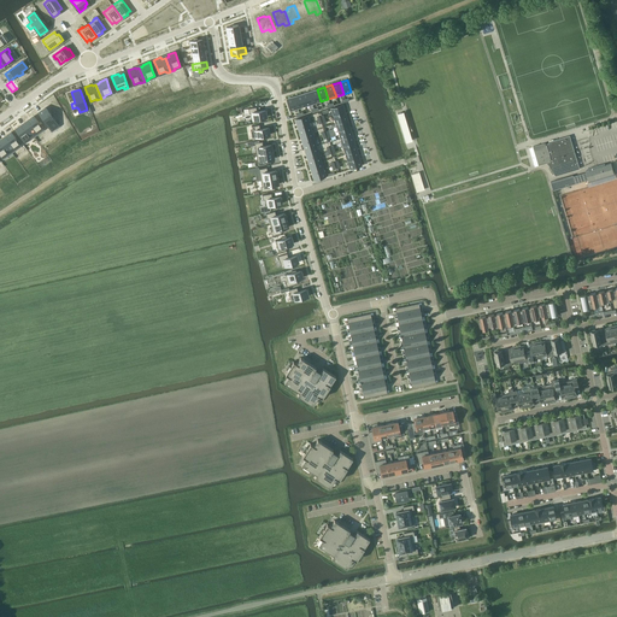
[(317,89),(310,92),(313,104),(321,101),(317,89)]
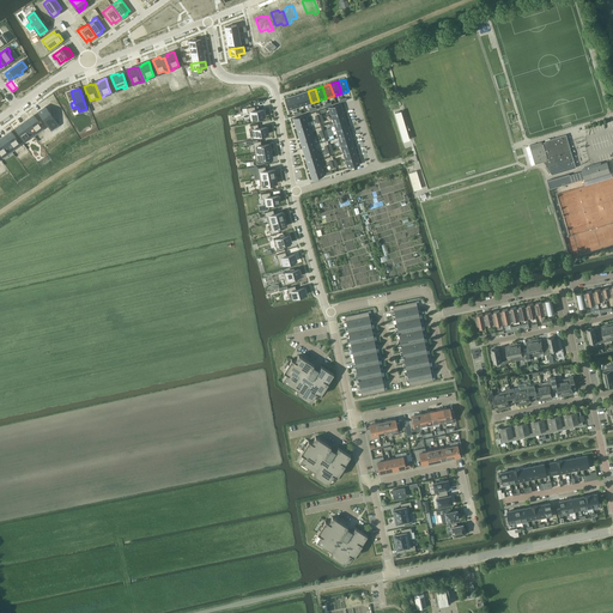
[(308,91),(299,93),(303,105),(311,103),(308,91)]
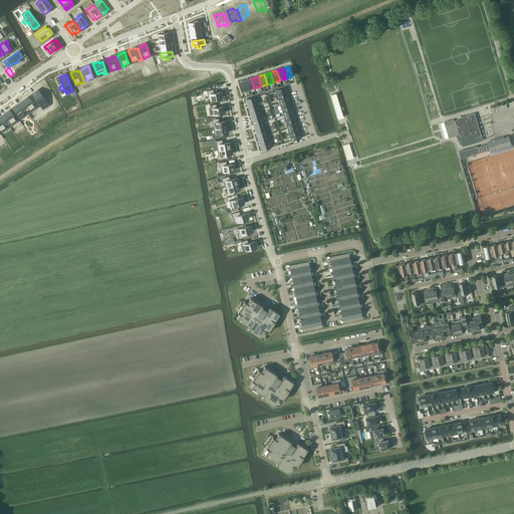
[(251,78),(245,80),(248,90),(254,88),(251,78)]
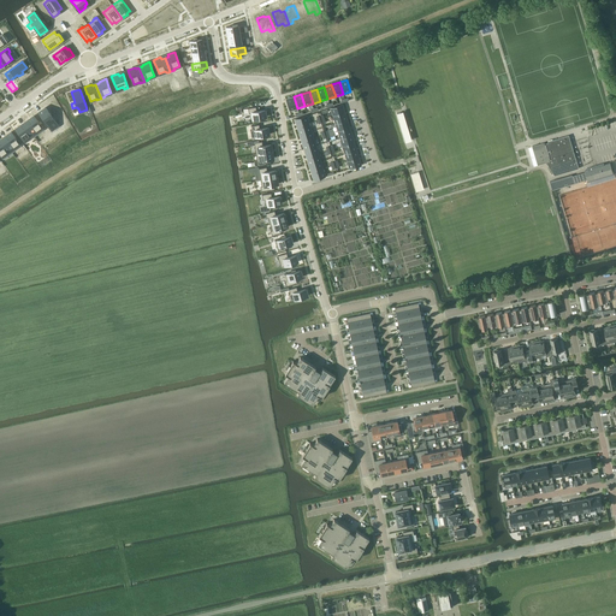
[(294,96),(286,99),(290,111),(297,108),(294,96)]
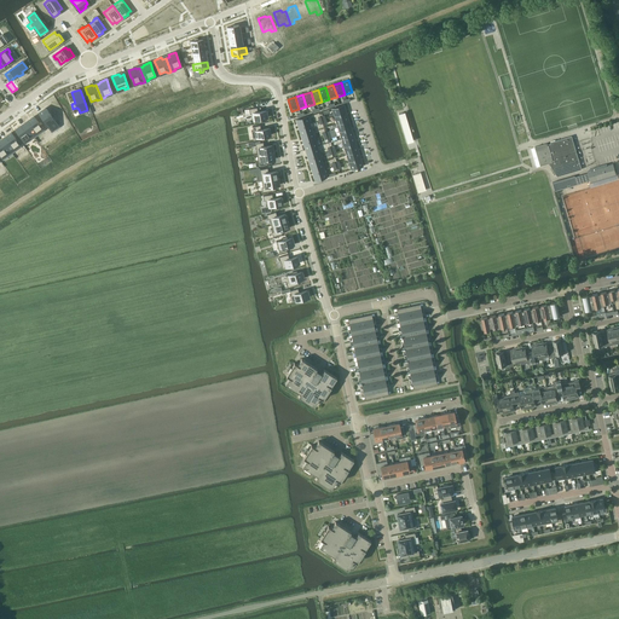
[(345,104),(333,108),(335,116),(347,113),(345,104)]
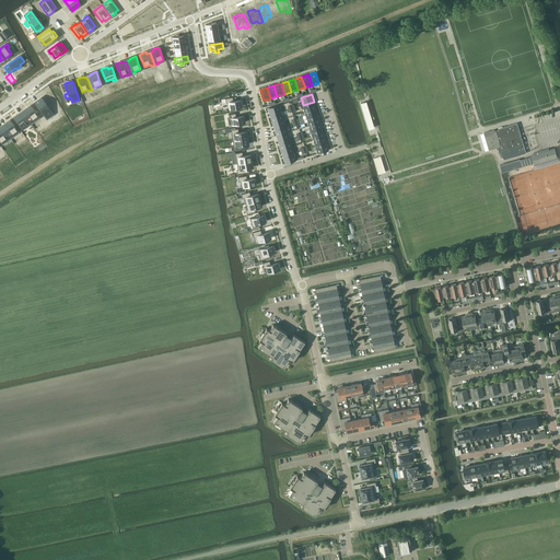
[(42,97),(35,102),(45,115),(47,118),(53,114),(50,111),(50,109),(50,108),(51,108),(48,105),(47,105),(42,97)]
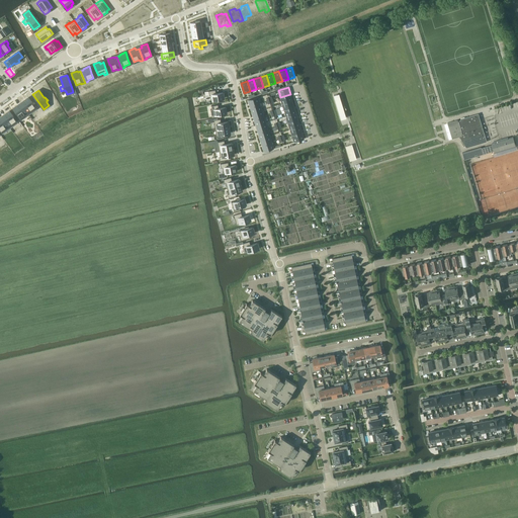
[(216,90),(208,91),(209,95),(210,95),(211,100),(217,100),(217,101),(221,100),(221,99),(224,98),(223,92),(216,93),(216,90)]
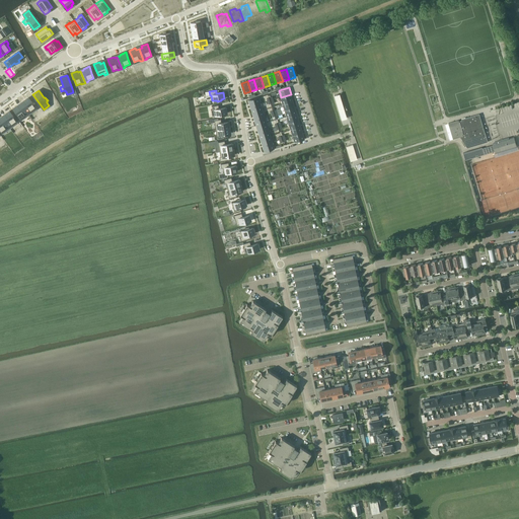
[(291,94),(281,97),(283,103),(293,100),(291,94)]
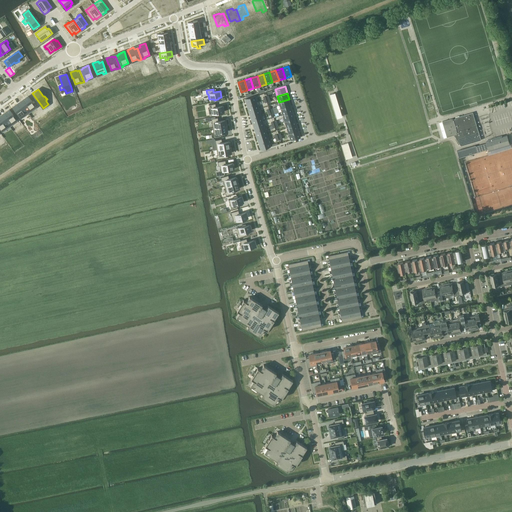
[(335,93),(330,94),(337,118),(342,117),(335,93)]
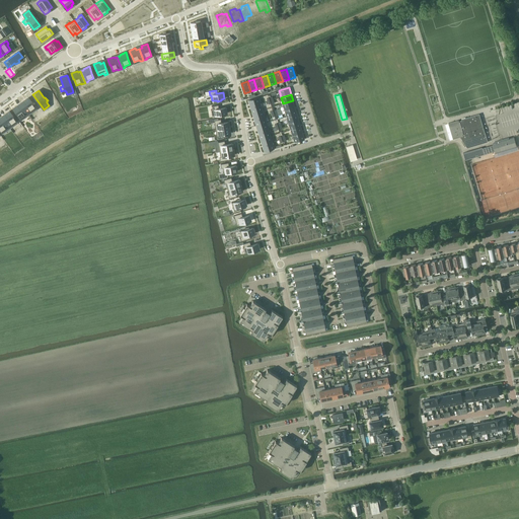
[(24,102),(21,104),(28,115),(29,114),(31,113),(31,112),(35,107),(32,103),(28,97),(23,101),(24,102)]
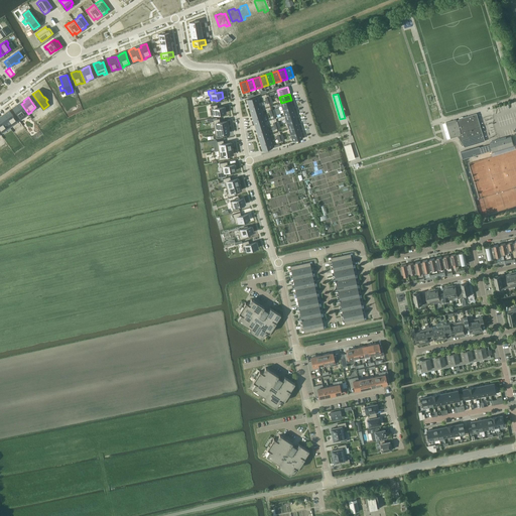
[(256,97),(246,100),(249,106),(258,103),(256,97)]
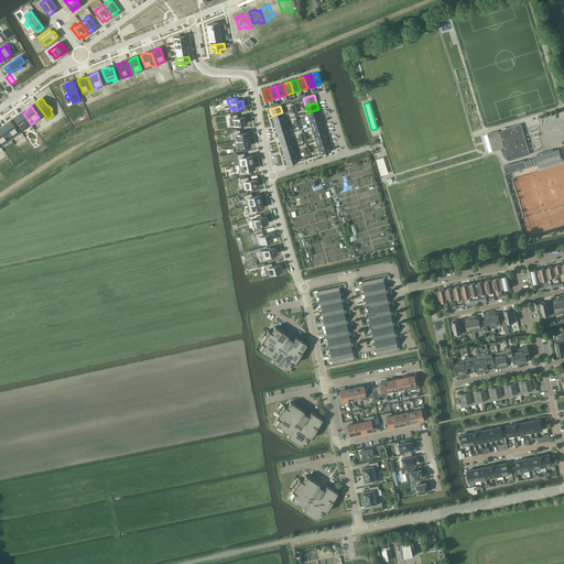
[(318,109),(307,112),(310,120),(321,116),(318,109)]
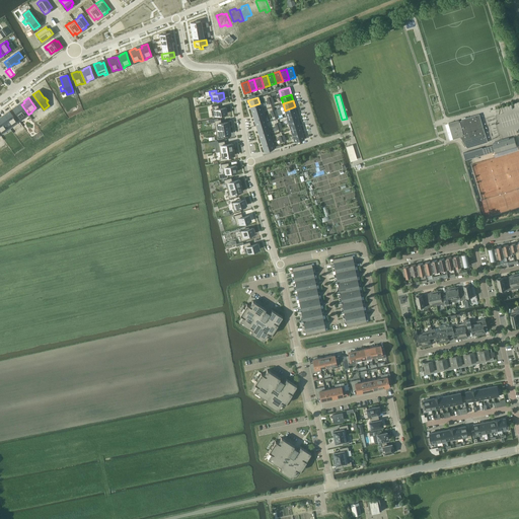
[(260,103),(250,106),(252,114),(262,109),(260,103)]
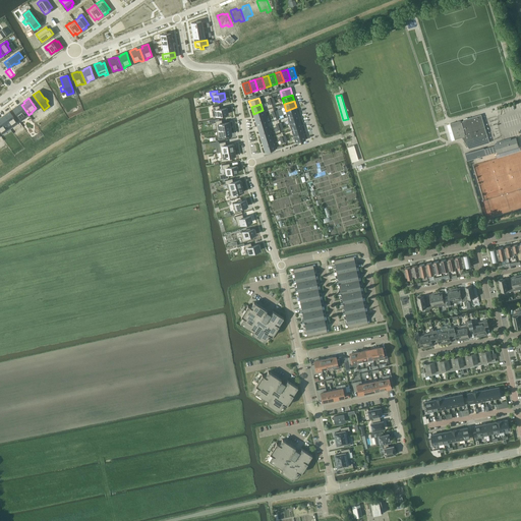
[(18,105),(13,109),(17,114),(19,118),(24,115),(25,117),(27,115),(29,116),(29,115),(21,105),(19,107),(18,105)]
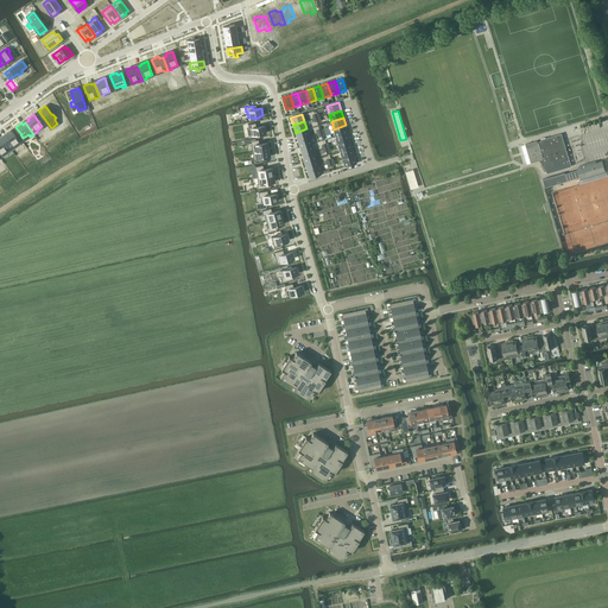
[(248,128),(247,128),(248,135),(265,133),(264,125),(257,127),(255,122),(248,124),(248,128)]
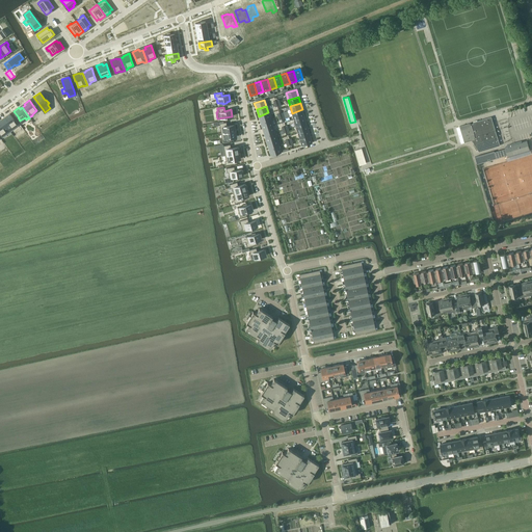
[(302,109),(292,113),(294,120),(304,116),(302,109)]
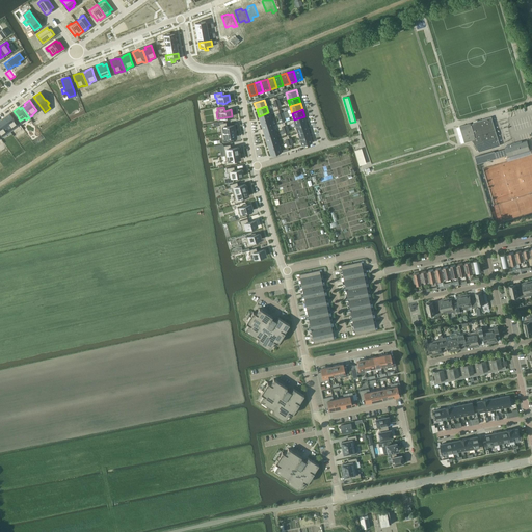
[(268,112),(259,116),(261,123),(270,120),(268,112)]
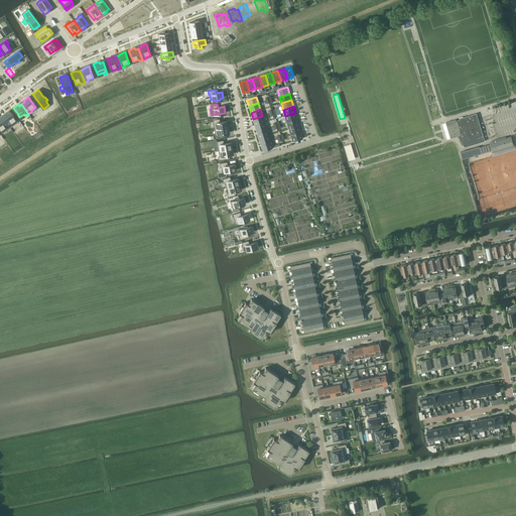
[(5,116),(3,117),(10,127),(11,127),(11,126),(13,125),(12,124),(17,121),(13,116),(9,110),(4,114),(5,116)]
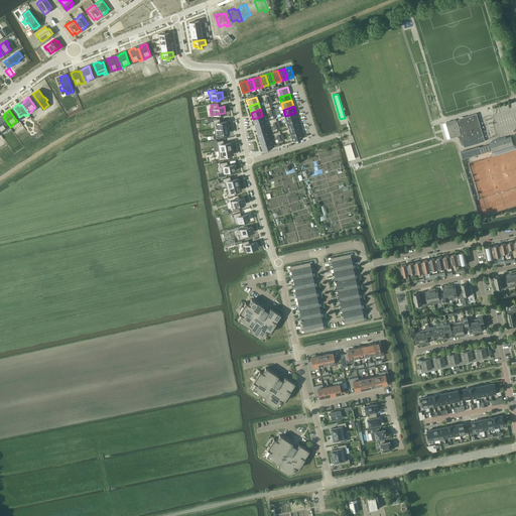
[(295,113),(285,116),(287,122),(296,119),(295,113)]
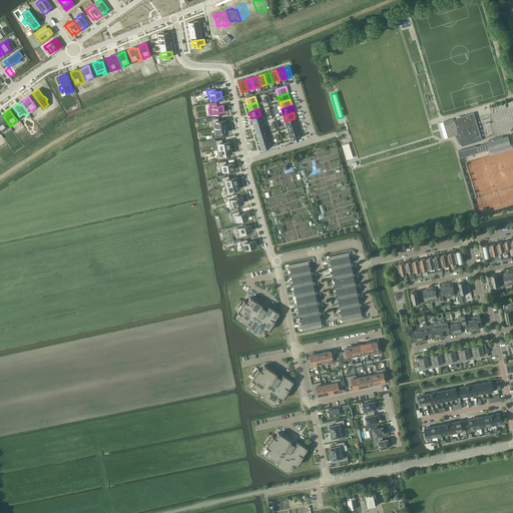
[(462,146),(482,140),(479,130),(478,125),(474,112),(456,118),(457,119),(454,120),(454,119),(444,122),(448,137),(455,135),(462,146)]
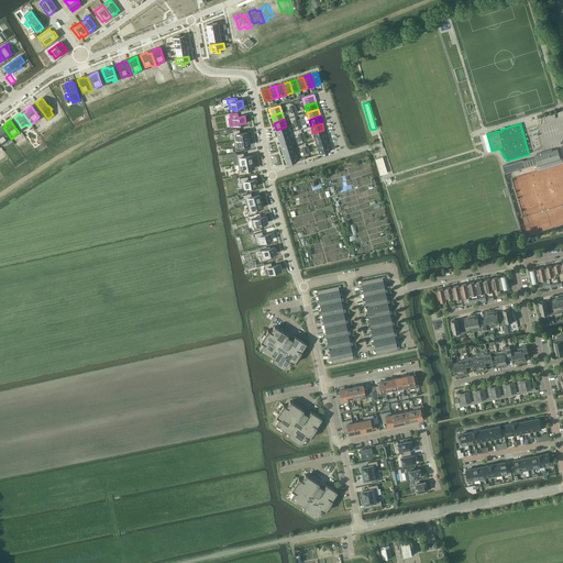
[(286,127),(276,130),(278,136),(288,133),(286,127)]
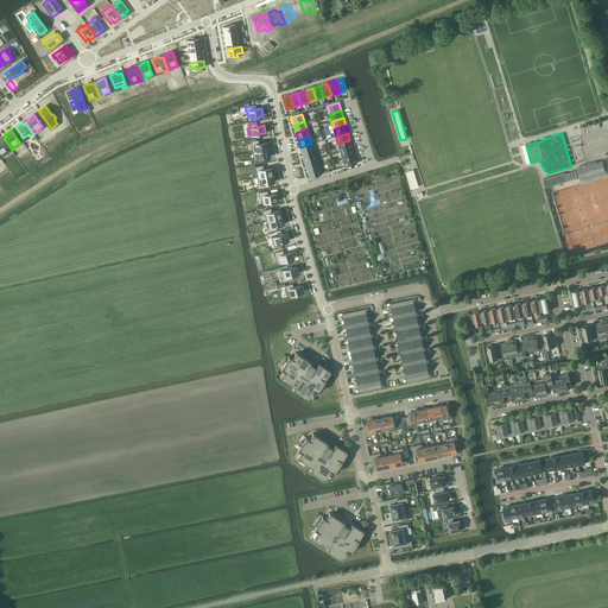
[(0,139),(0,152),(1,154),(7,151),(8,152),(11,151),(12,150),(4,138),(0,140),(0,139)]
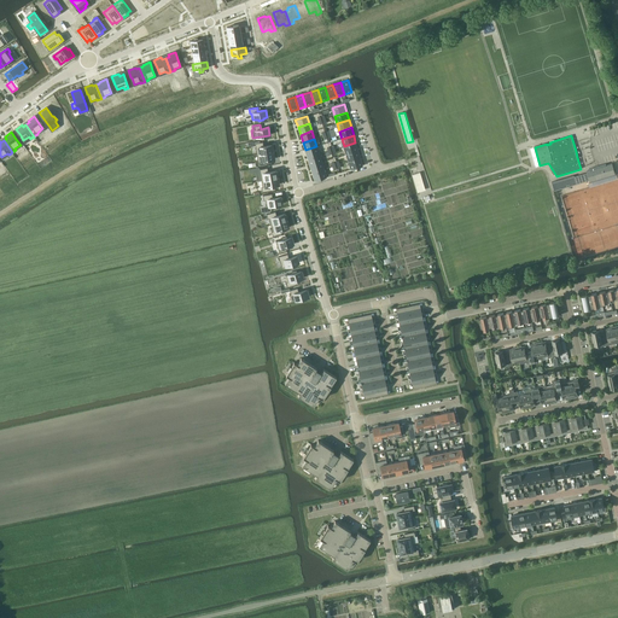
[(263,141),(255,143),(257,155),(273,152),(272,144),(263,146),(263,141)]
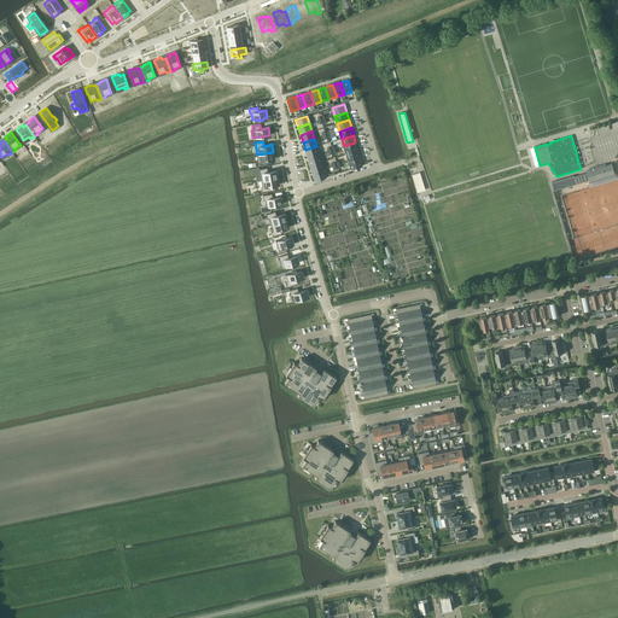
[(355,143),(344,146),(347,153),(357,150),(355,143)]
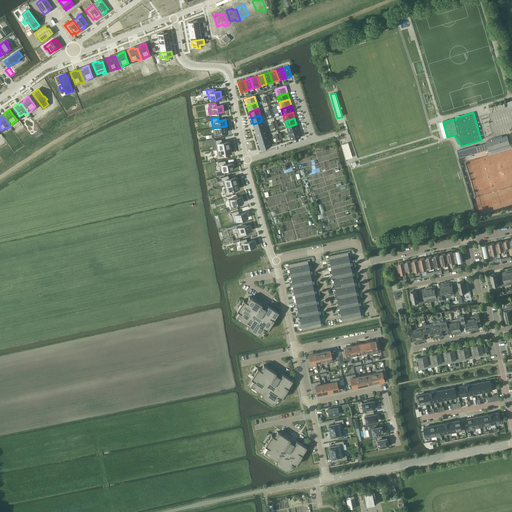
[(262,121),(253,124),(255,130),(264,127),(262,121)]
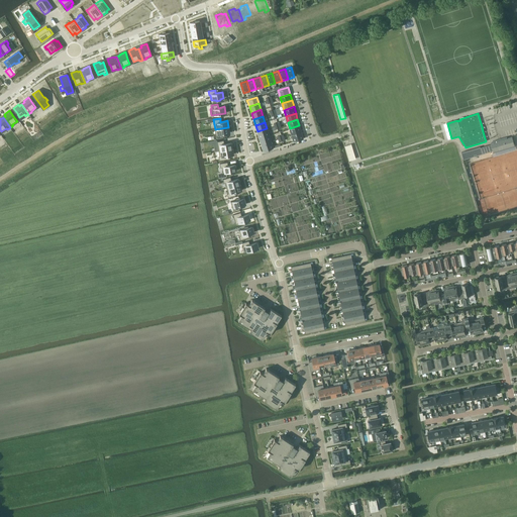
[(299,125),(290,128),(291,135),(301,132),(299,125)]
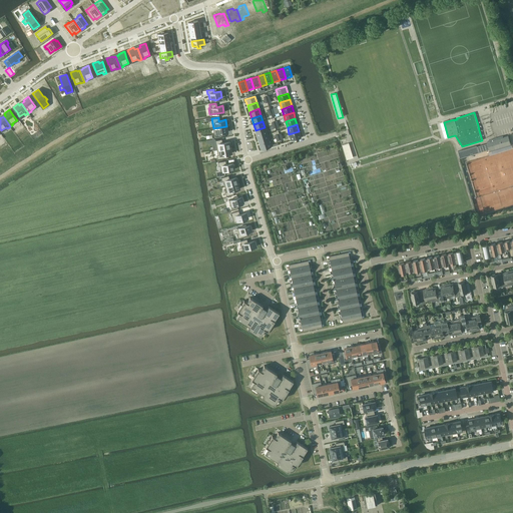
[(226,126),(213,128),(214,137),(221,136),(220,133),(227,132),(226,126)]
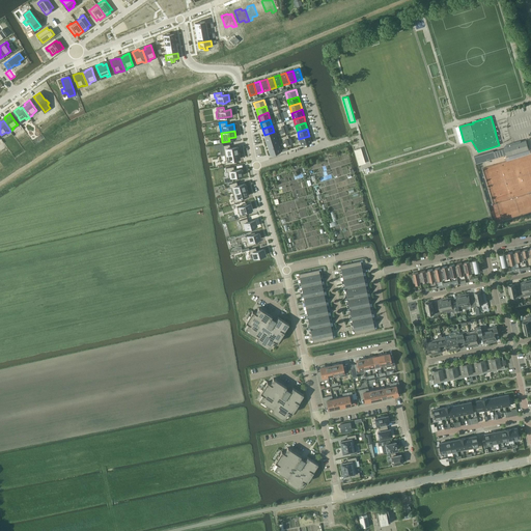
[(274,132),(264,135),(267,142),(276,139),(274,132)]
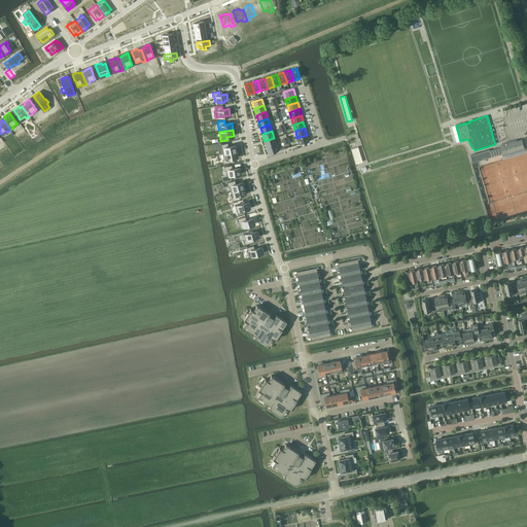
[(307,135),(296,138),(299,144),(309,141),(307,135)]
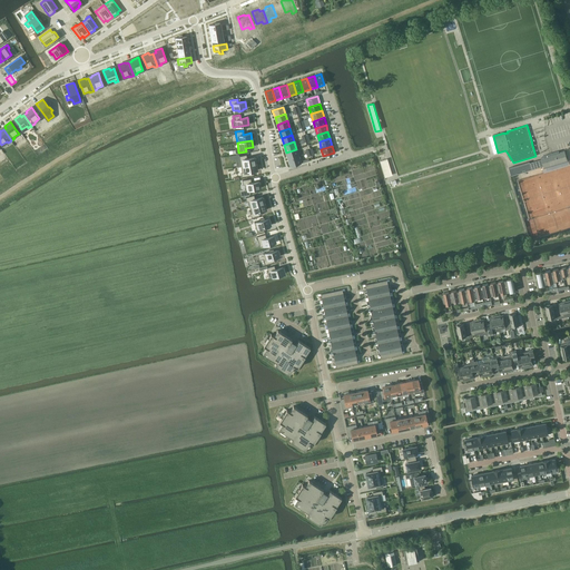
[(296,149),(286,153),(288,159),(298,156),(296,149)]
